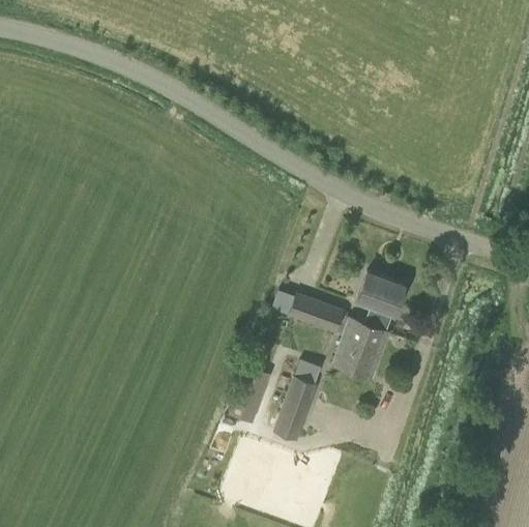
[(385,332),(386,332),(392,313),(393,314),(404,287),(366,272),(357,300),(371,305),(364,324),(370,326),(369,327),(385,332)]
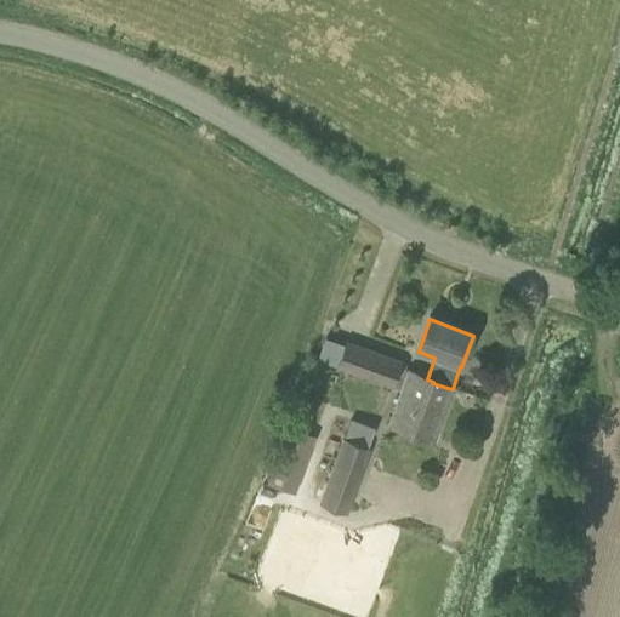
[(393,389),(402,365),(347,346),(339,369),(393,389)]
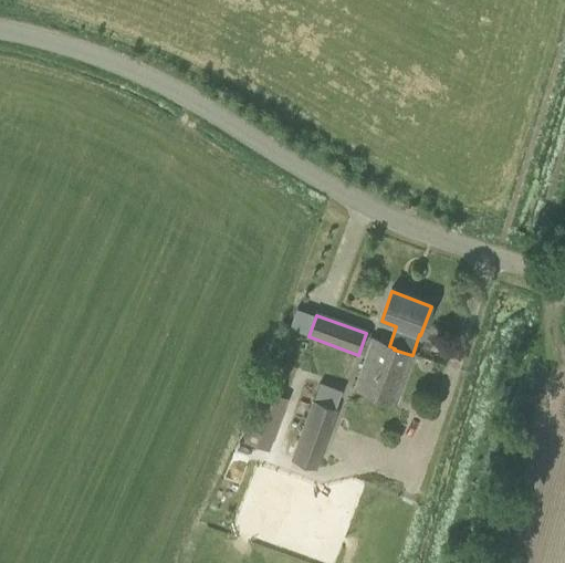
[(395,348),(389,346),(374,341),(355,391),(395,405),(414,355),(412,355),(411,355),(394,350),(395,348)]
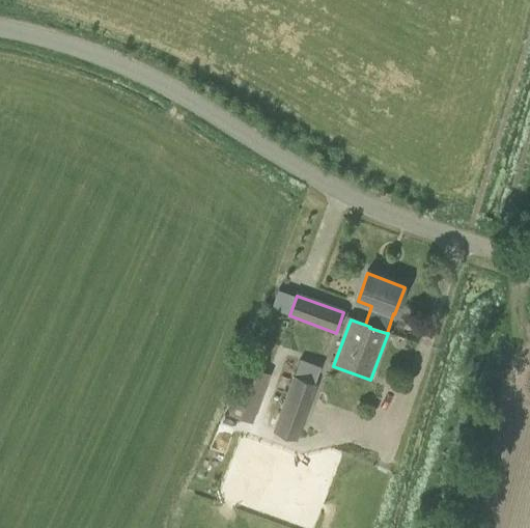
[(267,388),(271,376),(247,367),(242,379),(267,388)]
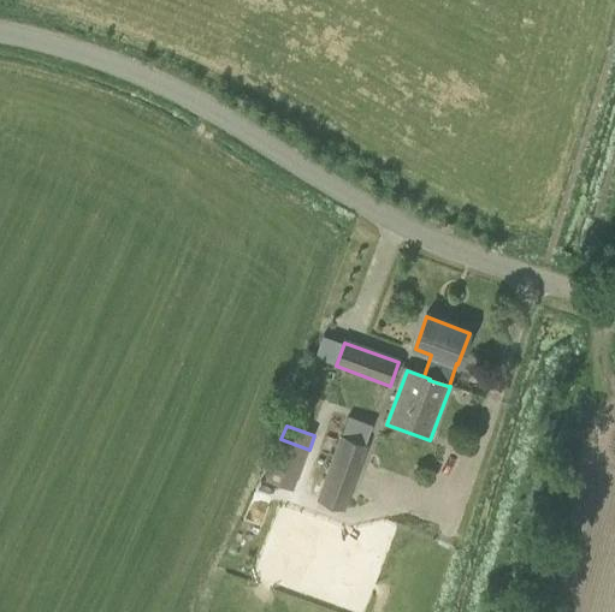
[(344,512),(368,447),(341,437),(317,501),(344,512)]
